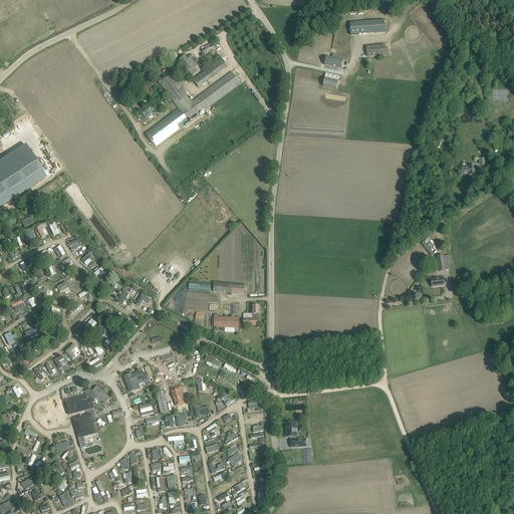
[(350,23),(351,35),(386,33),(384,21),(350,23)]
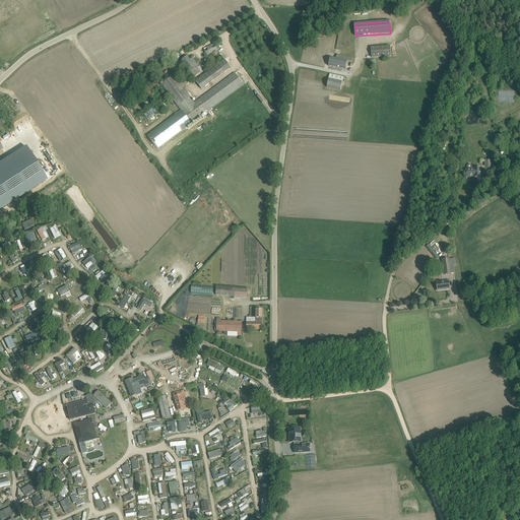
[(207,56),(217,50),(214,44),(204,49),(207,56)]
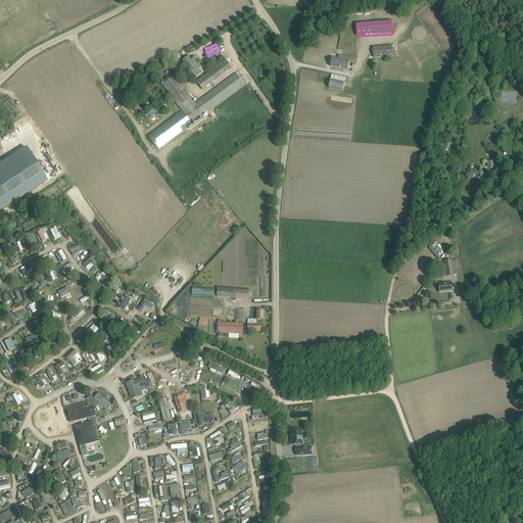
[(373,48),(374,58),(393,56),(393,46),(373,48)]
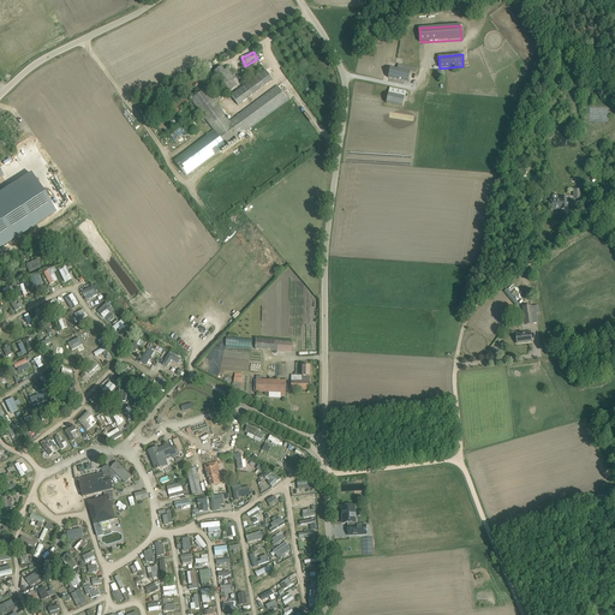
[(388,78),(408,83),(411,72),(417,73),(418,69),(399,64),(398,69),(390,67),(388,78)]
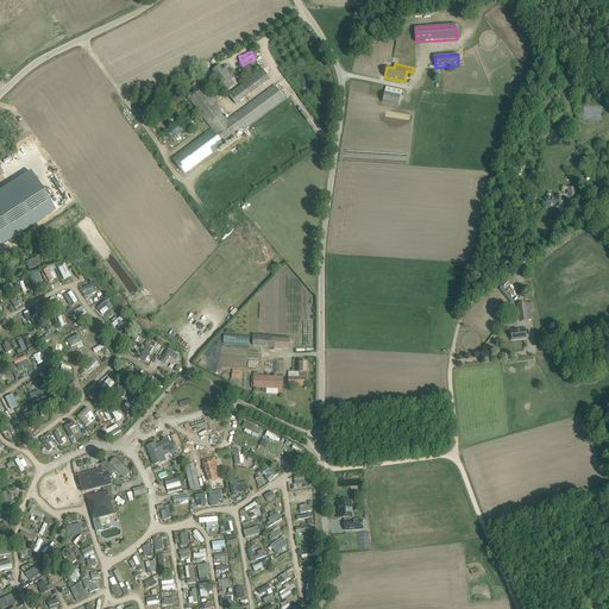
[(225,92),(238,82),(226,68),(223,70),(220,67),(212,71),(214,74),(225,92)]
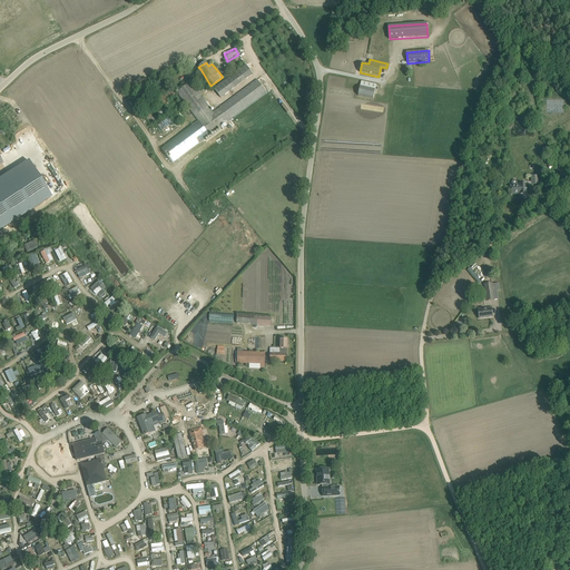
[(246,65),(242,68),(214,89),(220,98),(253,75),(246,65)]
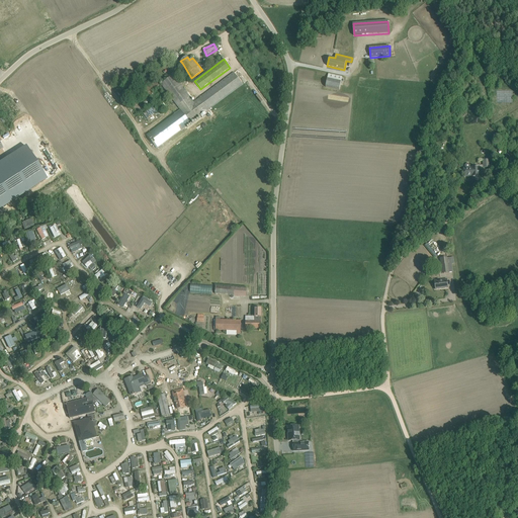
[(173,75),(161,84),(177,106),(180,110),(147,135),(156,149),(190,123),(200,115),(203,120),(156,156),(173,181),(268,110),(250,86),(208,117),(204,112),(243,84),(234,73),(192,103),(173,75)]
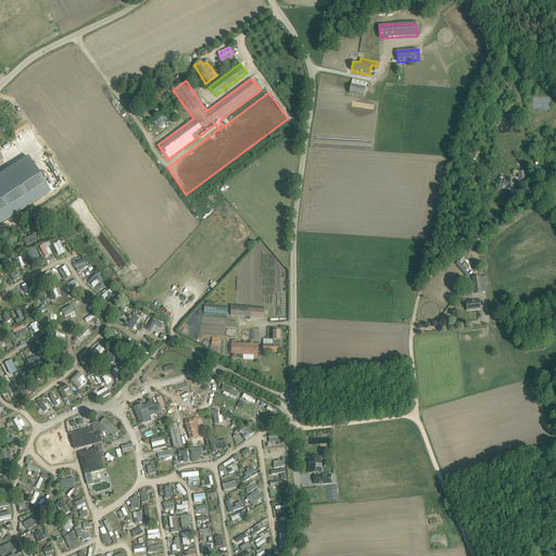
[(355,95),(364,97),(366,87),(369,88),(370,84),(352,79),(350,93),(355,95)]
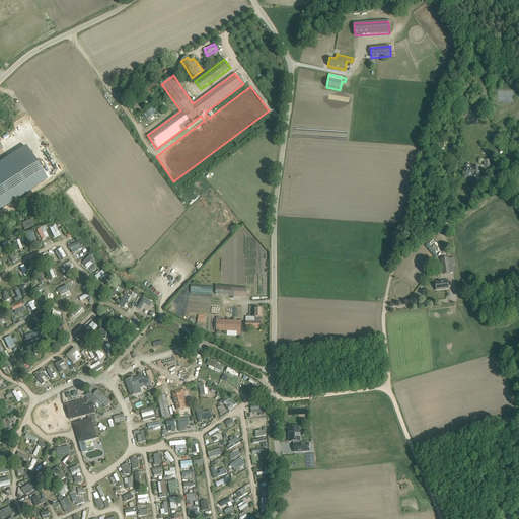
[(153,93),(152,91),(159,85),(156,82),(146,90),(150,95),(153,93)]
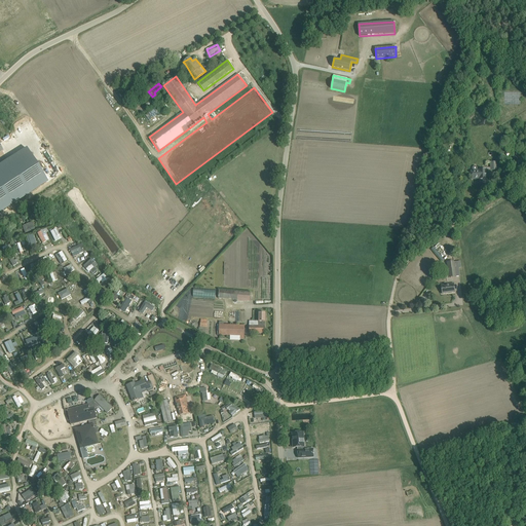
[(146,114),(150,120),(160,114),(156,108),(146,114)]
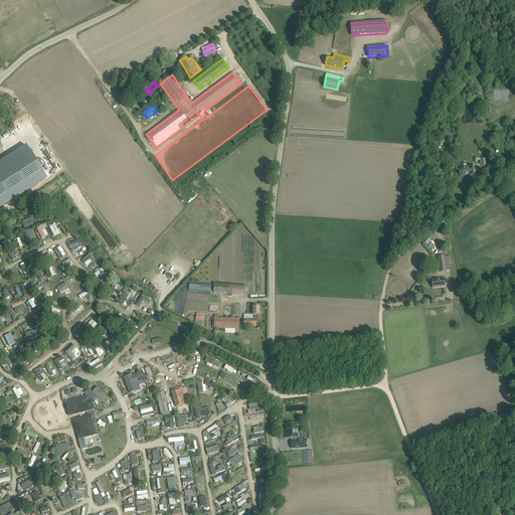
[(486,128),(484,132),(493,137),(495,133),(486,128)]
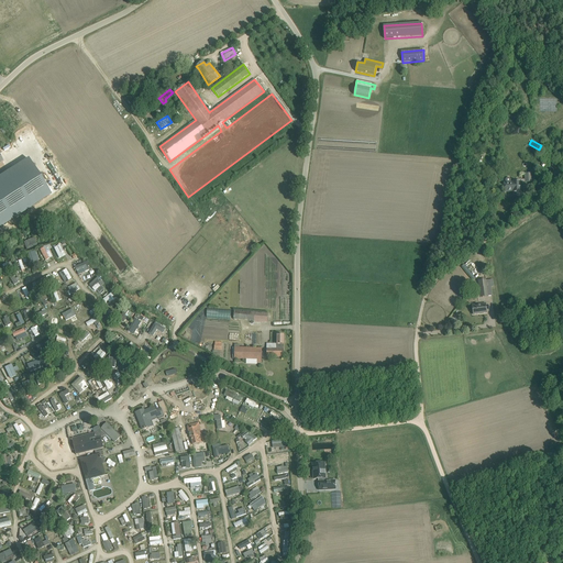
[(29,158),(0,175),(0,225),(51,195),(29,158)]
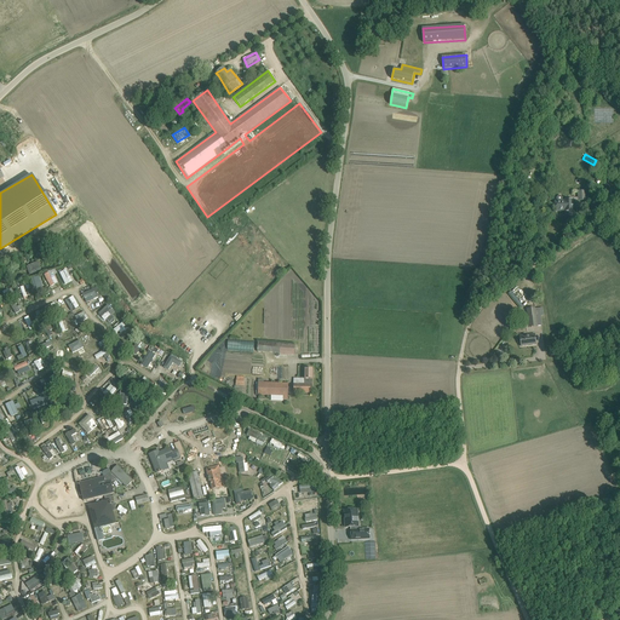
[(574,217),(573,208),(573,200),(564,200),(564,201),(563,201),(563,197),(561,196),(558,196),(557,197),(557,201),(555,201),(555,210),(564,210),(564,217),(574,217)]
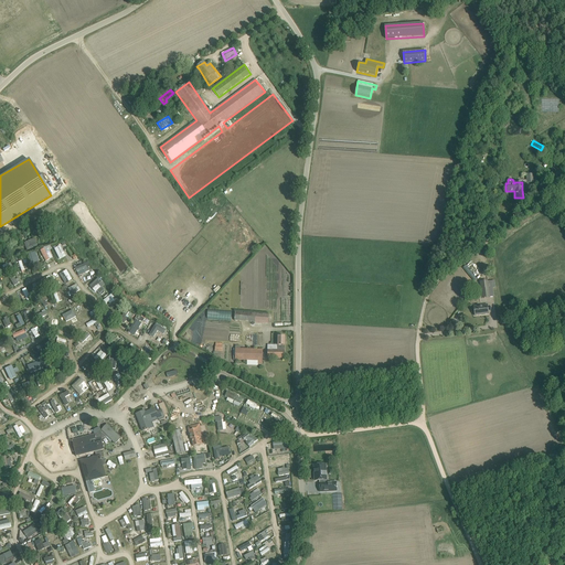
[(35,237),(24,243),(28,251),(39,246),(35,237)]
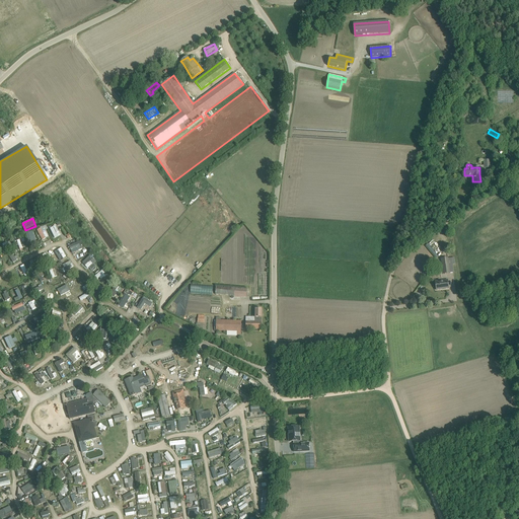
[(56,225),(50,228),(54,237),(60,235),(56,225)]
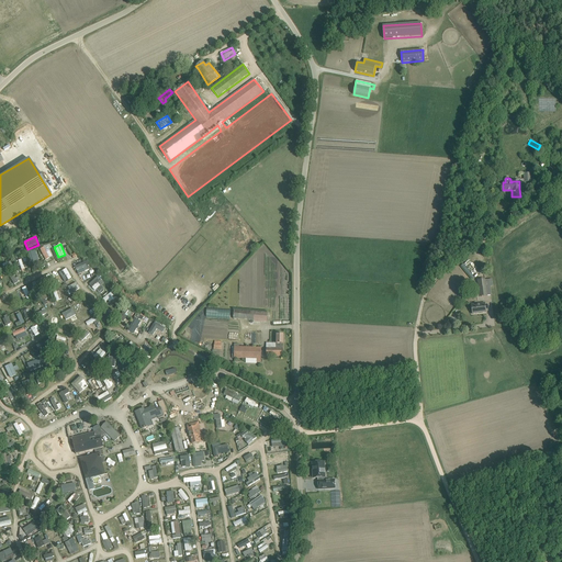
[(40,248),(45,260),(53,256),(49,249),(45,250),(44,247),(40,248)]
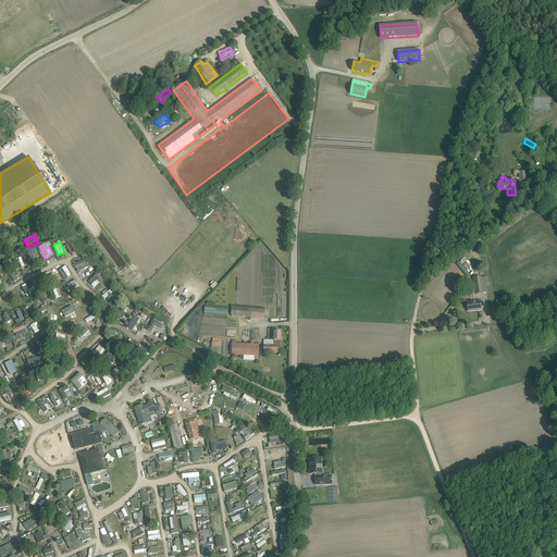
[(28,250),(32,262),(39,260),(35,248),(28,250)]
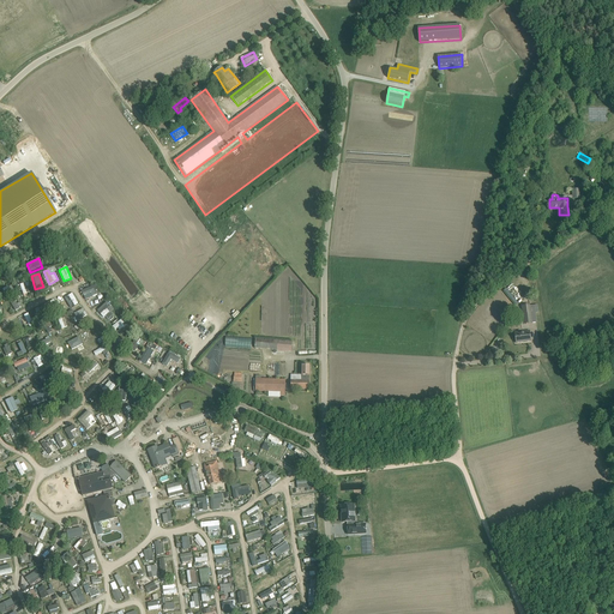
[(24,295),(30,293),(28,286),(30,286),(29,281),(19,284),(24,295)]
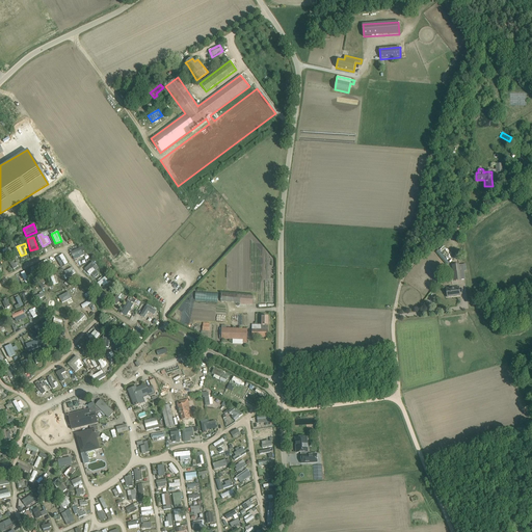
[(10,246),(2,250),(3,254),(0,255),(1,259),(12,253),(10,246)]
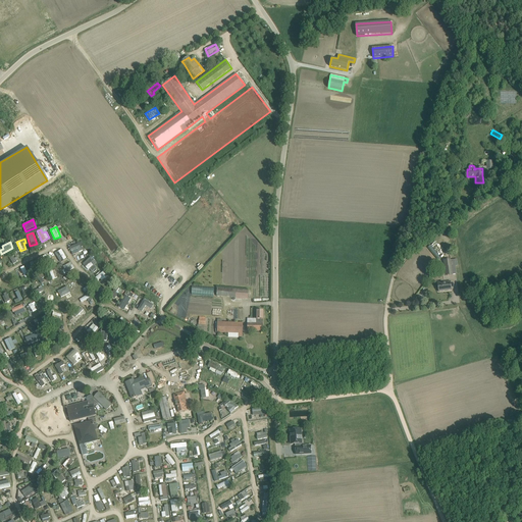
[(69,246),(71,254),(83,251),(82,247),(84,247),(83,243),(69,246)]
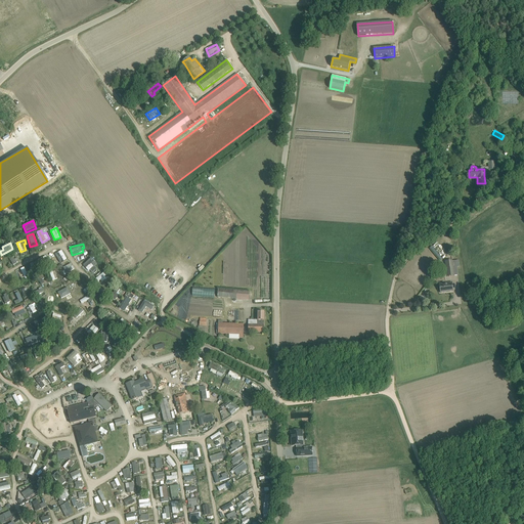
[(63,261),(67,259),(61,250),(58,252),(63,261)]
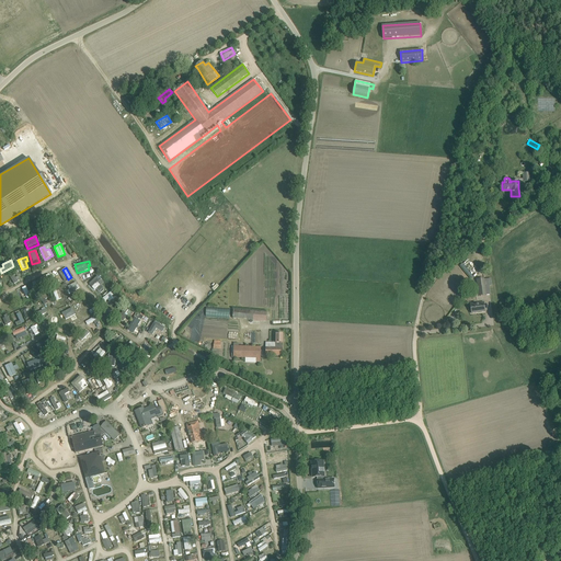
[(41,278),(43,284),(52,279),(49,274),(41,278)]
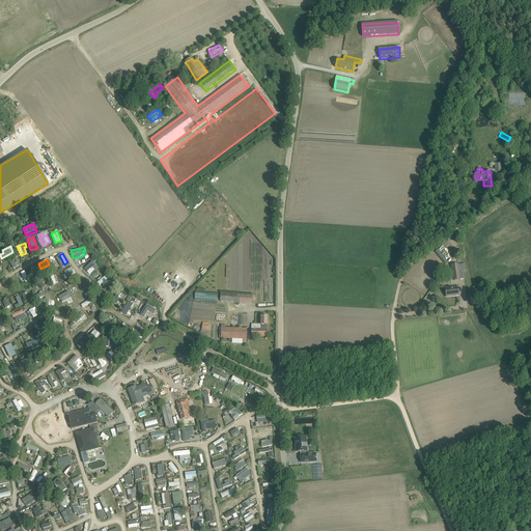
[(84,269),(89,275),(91,274),(94,277),(99,273),(96,270),(99,268),(92,260),(84,269)]
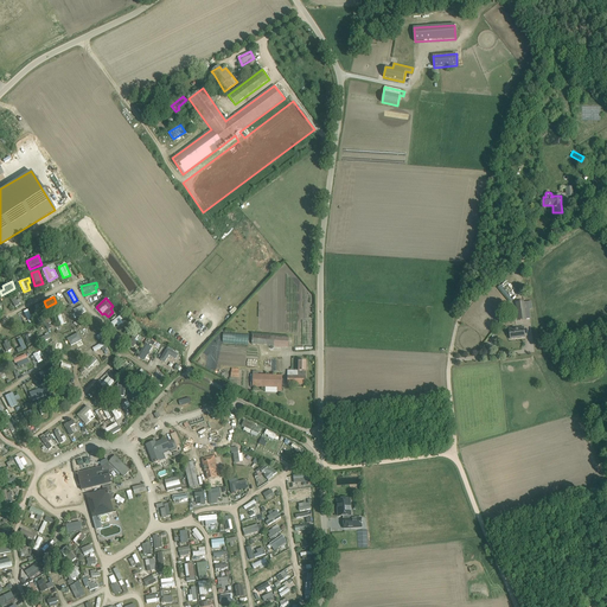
[(518,321),(526,320),(530,319),(529,302),(524,302),(516,304),(518,321)]
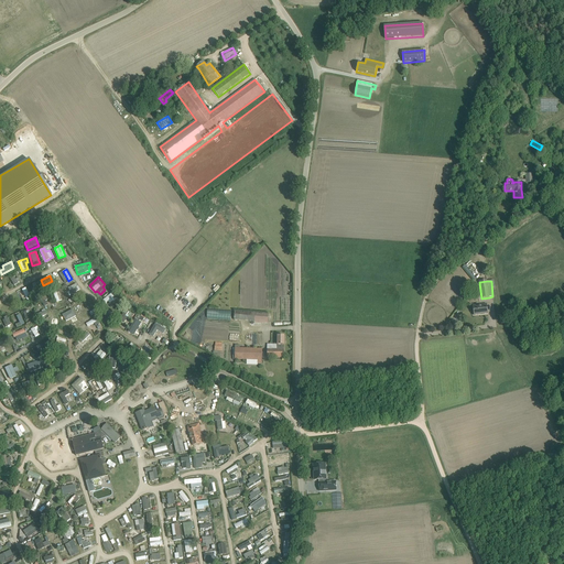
[(72,294),(80,290),(77,283),(68,288),(72,294)]
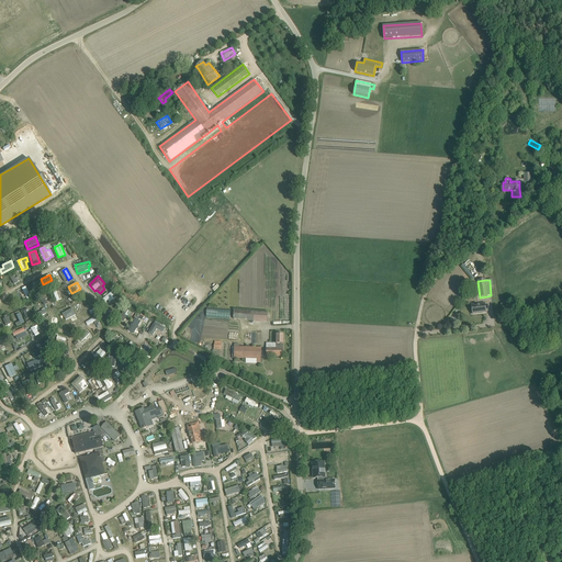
[(109,302),(116,295),(112,291),(103,299),(105,302),(108,300),(109,302)]
